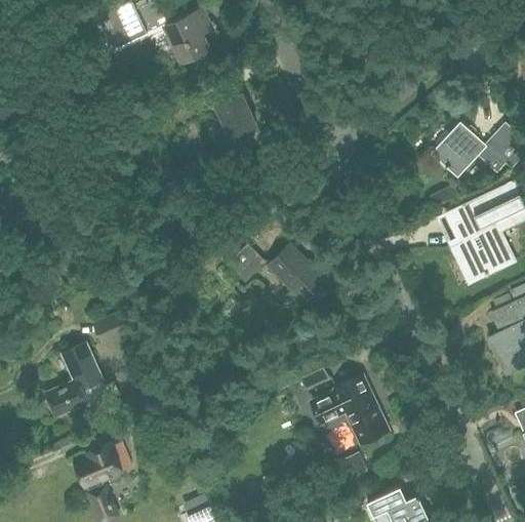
[(96,17),(104,34),(137,18),(129,2),(96,17)]
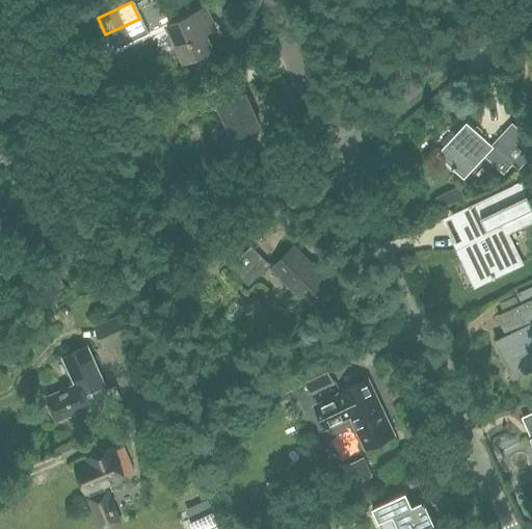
[(205,8),(166,26),(183,63),(212,50),(206,35),(210,33),(207,25),(211,23),(205,8)]
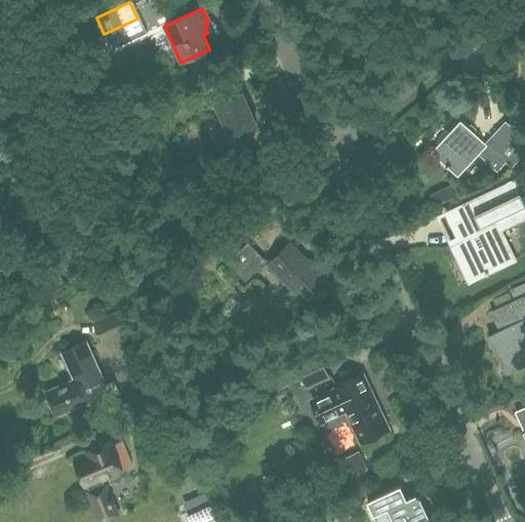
[(253,145),(246,129),(256,125),(242,91),(215,103),(229,133),(220,137),(229,156),(253,145)]
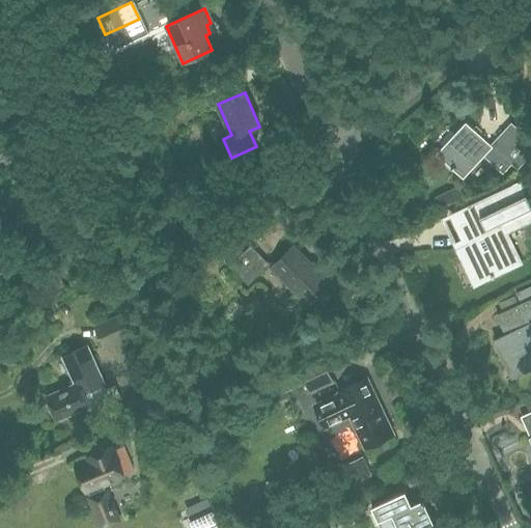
[(163,109),(167,118),(186,110),(182,101),(163,109)]
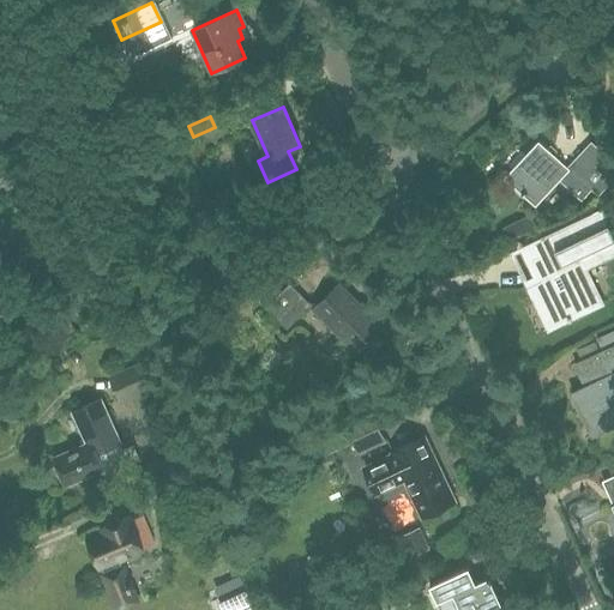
[(613,164),(591,144),(567,169),(540,144),(506,180),(534,206),(558,181),(581,203),(596,186),(603,192),(613,180),(613,164)]
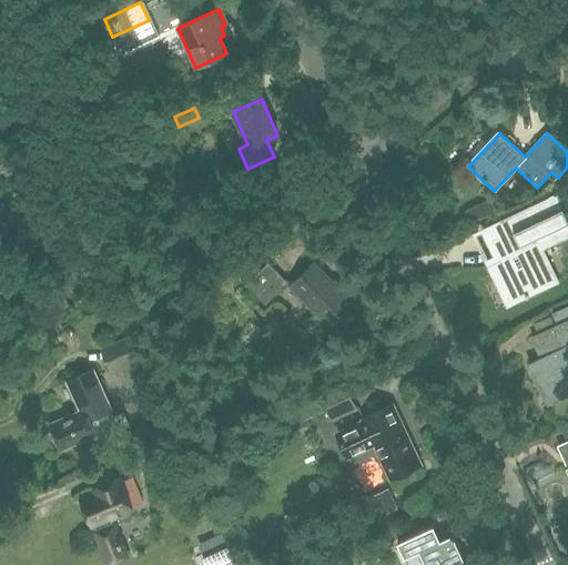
[(496,263),(489,266),(499,286),(509,308),(534,296),(559,284),(551,266),(543,249),(559,241),(567,236),(567,217),(567,214),(557,195),(536,204),(515,214),(518,222),(521,229),(507,235),(493,242),(497,251),(501,261),(496,263)]
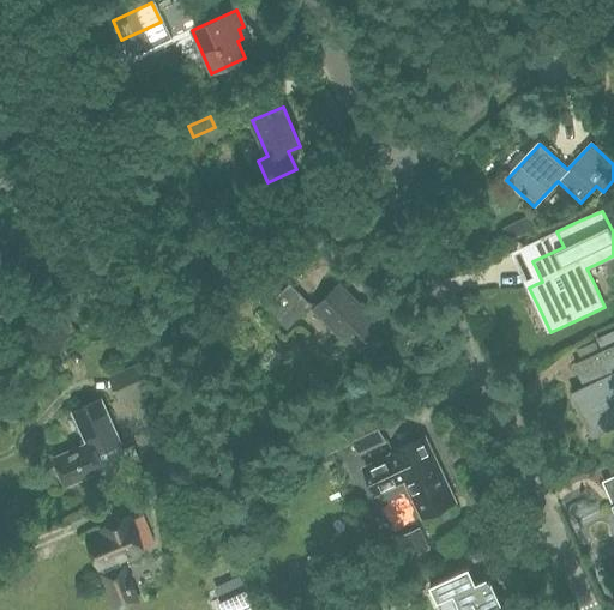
[(519,239),(512,225),(503,230),(510,245),(519,239)]
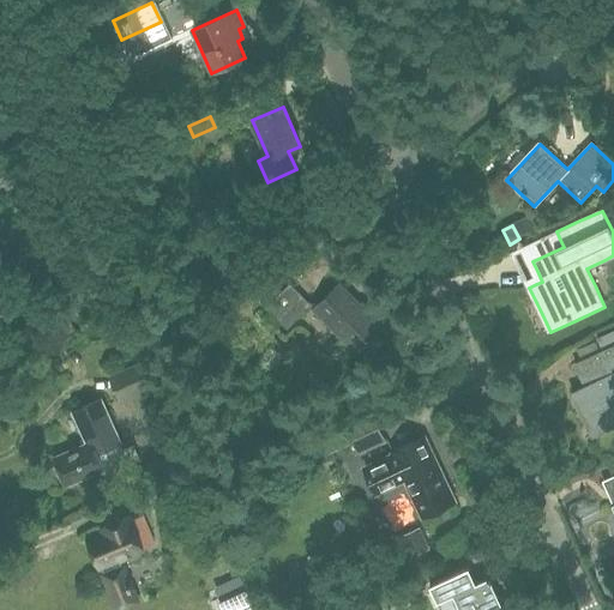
[(290,285),(266,309),(287,331),(312,306),(290,285)]
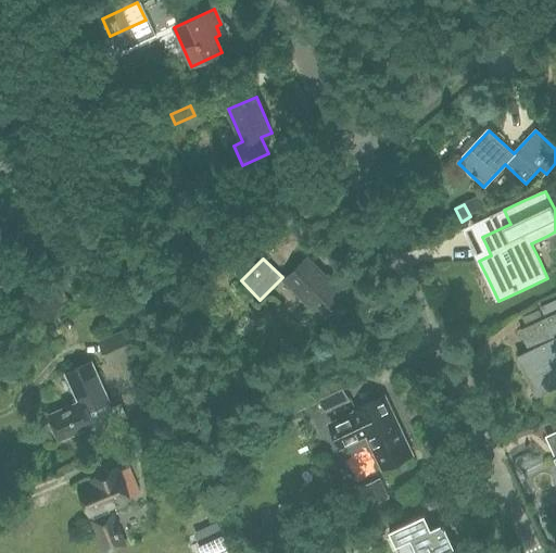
[(324,319),(345,298),(307,259),(286,281),(324,319)]
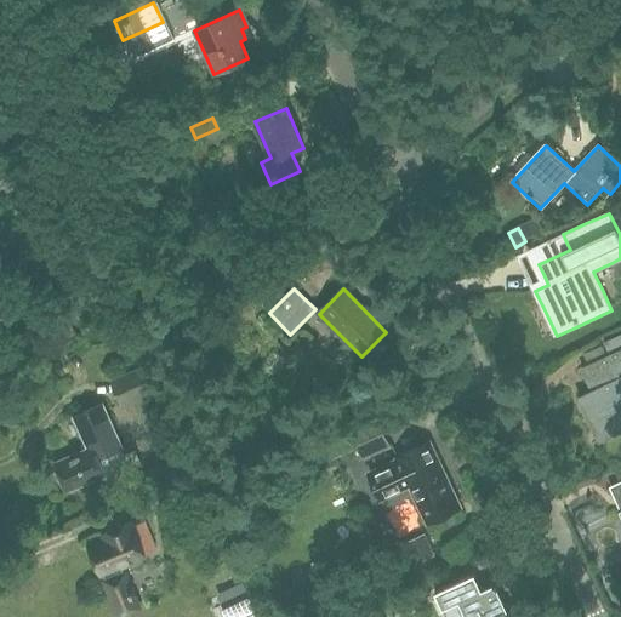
[(620,337),(603,346),(608,356),(581,370),(590,386),(594,383),(598,389),(585,395),(579,398),(587,415),(591,412),(603,439),(599,441),(599,443),(610,438),(620,432),(620,381),(617,373),(620,371),(620,337)]
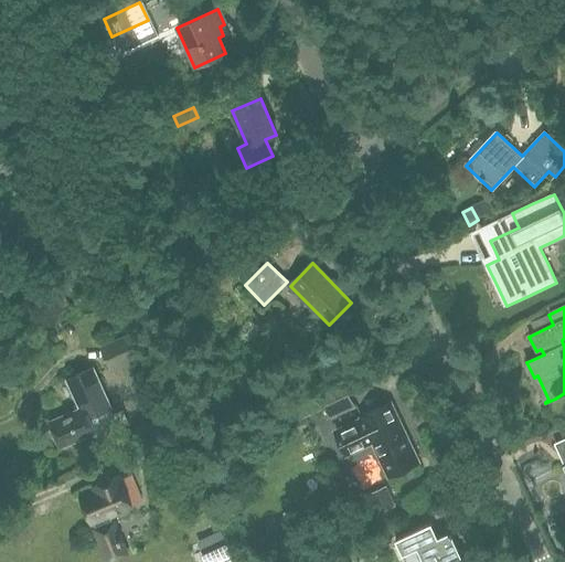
[(121,356),(115,359),(118,368),(127,386),(146,379),(137,360),(140,359),(129,335),(115,341),(121,356)]
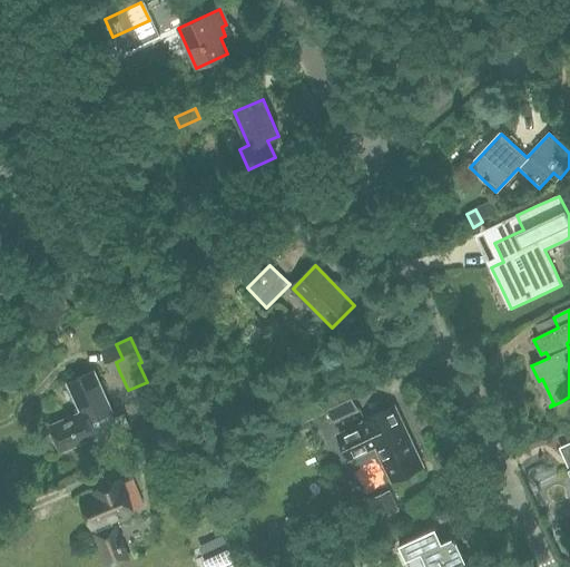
[(114,420),(111,417),(112,416),(95,374),(68,385),(80,414),(51,428),(62,453),(95,439),(97,445),(129,430),(124,416),(114,420)]
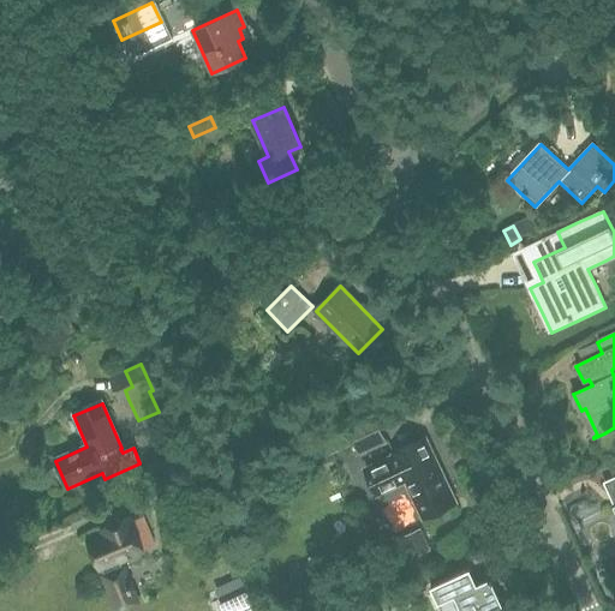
[(388,444),(371,409),(342,424),(345,427),(321,438),(329,456),(352,444),(359,459),(388,444)]
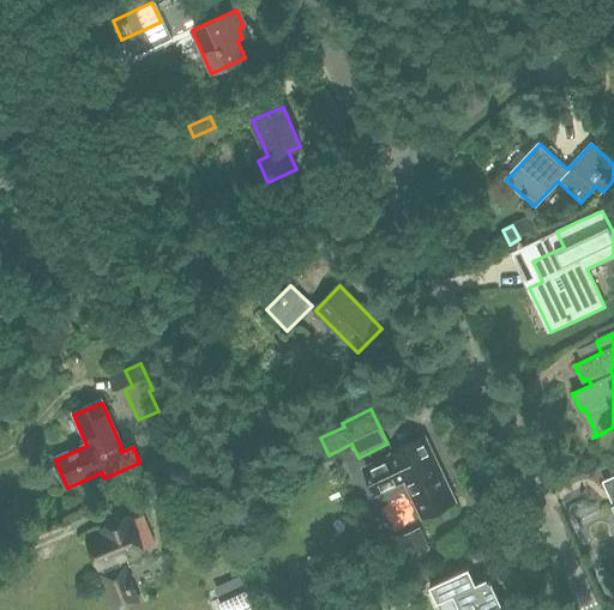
[(393,456),(366,467),(378,494),(405,481),(414,501),(422,517),(438,509),(453,502),(446,484),(446,483),(426,439),(392,453),(393,456)]
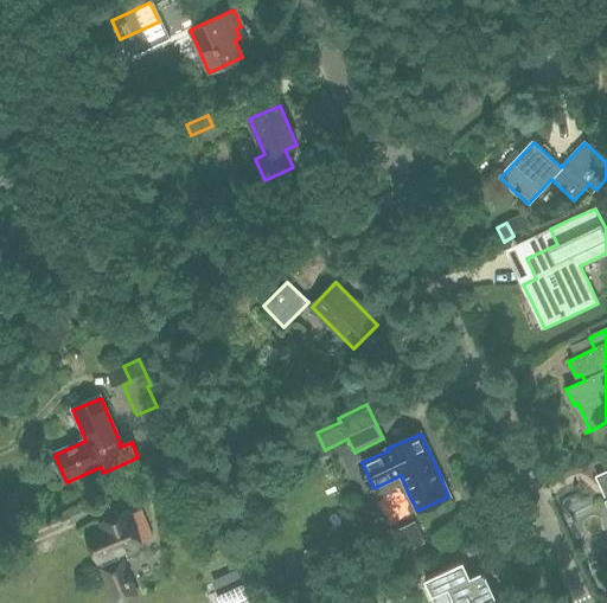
[(158,498),(181,487),(174,472),(151,482),(158,498)]
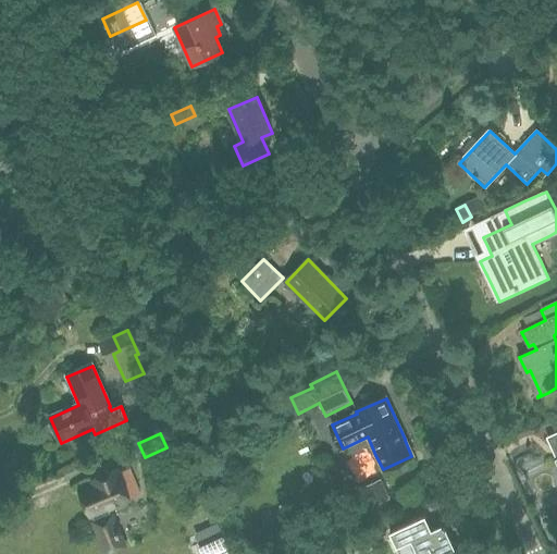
[(556,434),(547,439),(556,459),(556,434)]
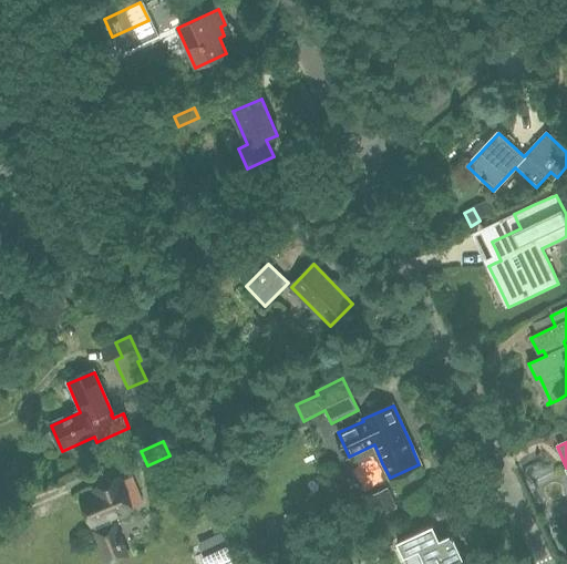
[(92,526),(94,526),(96,531),(94,532),(107,563),(116,563),(127,559),(113,524),(111,524),(110,520),(131,511),(126,501),(137,496),(132,481),(120,485),(119,482),(96,491),(98,495),(82,502),(92,526)]
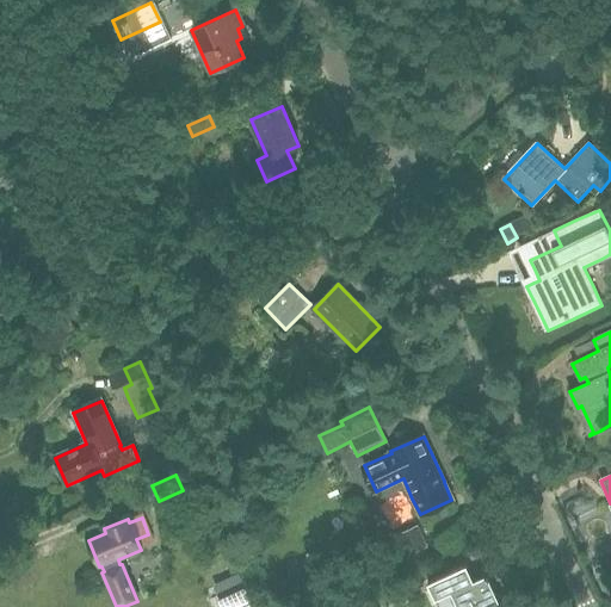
[(412,556),(429,547),(419,527),(402,534),(412,556)]
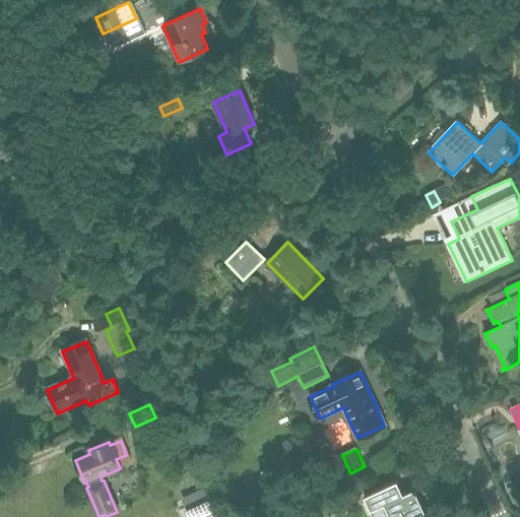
[(426,516),(414,490),(402,496),(396,481),(363,497),(370,511),(371,510),(374,516),(426,516)]
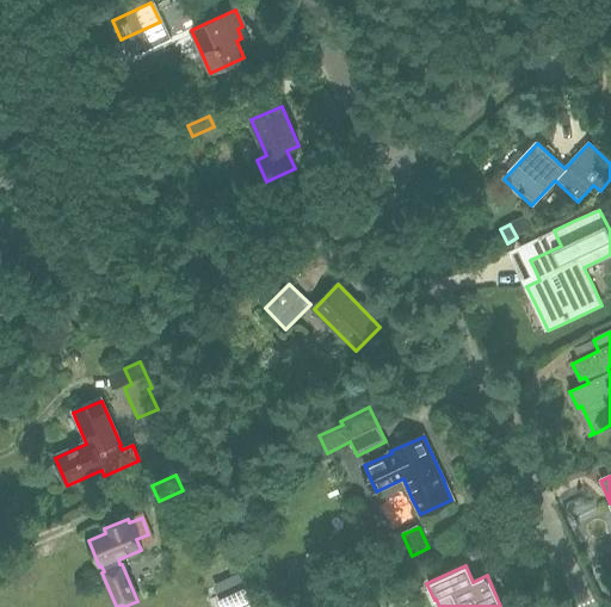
[(239,575),(214,588),(222,606),(245,606),(252,604),(239,575)]
